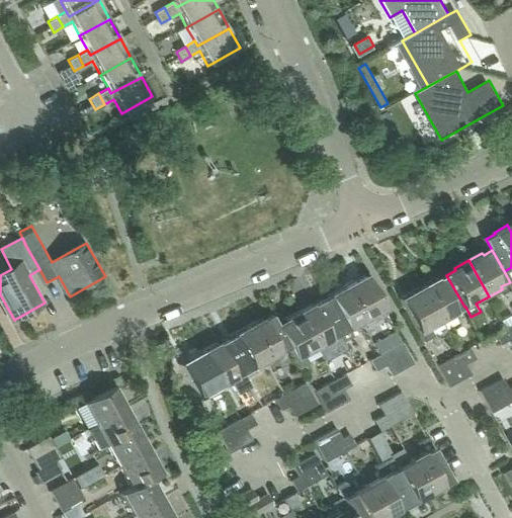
[(358,280),(358,279),(344,286),(364,323),(376,316),(379,320),(390,315),(386,308),(367,275),(358,280)]
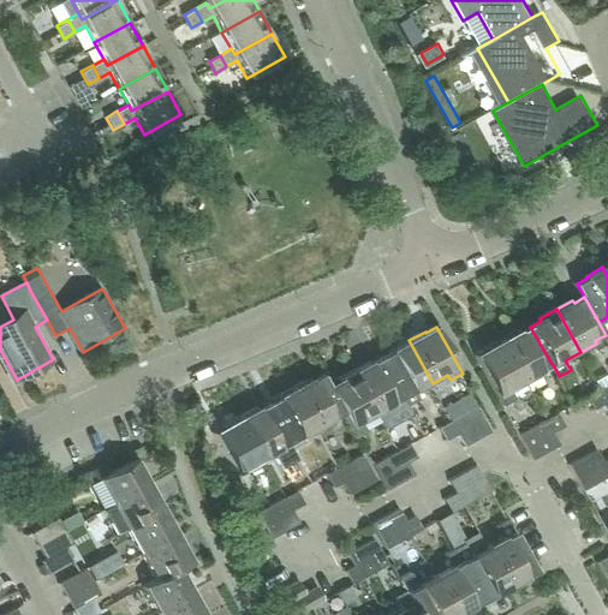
[(542,370),(552,364),(530,327),(519,333),(518,330),(502,339),(526,382),(543,372),(542,370)]
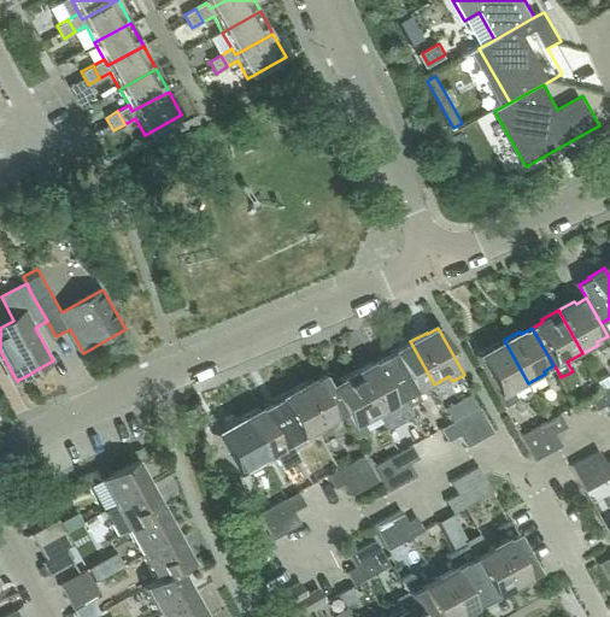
[(506,406),(518,400),(514,391),(528,383),(504,340),(488,348),(490,351),(479,357),(500,395),(506,406)]
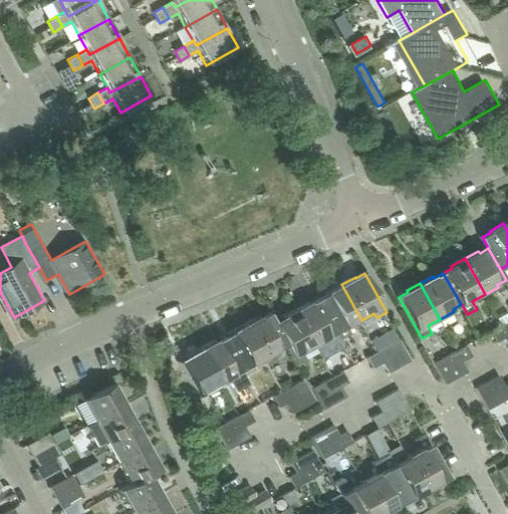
[(328,293),(320,298),(338,330),(343,339),(351,334),(348,327),(361,320),(341,284),(327,291),(328,293)]
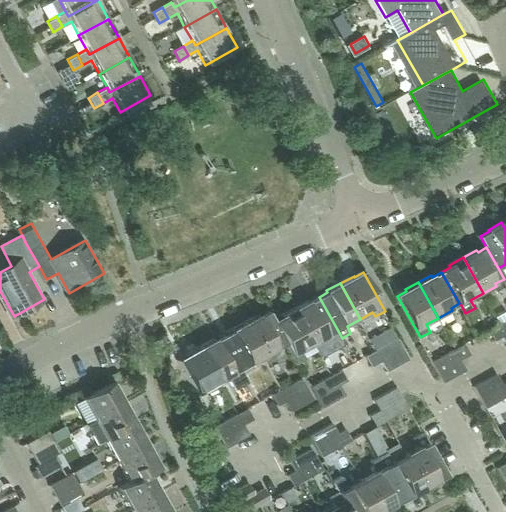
[(309,300),(296,307),(315,343),(329,336),(328,334),(337,329),(319,297),(310,302),(309,300)]
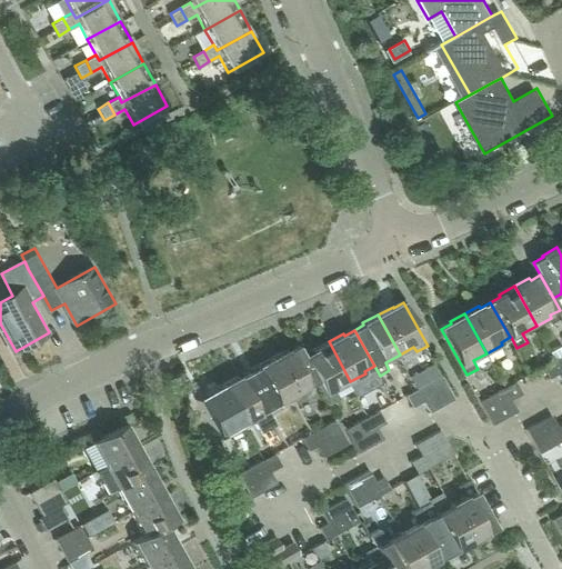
[(318,382),(323,395),(324,393),(331,406),(342,400),(335,389),(350,381),(329,341),(314,350),(315,352),(305,357),(318,382)]
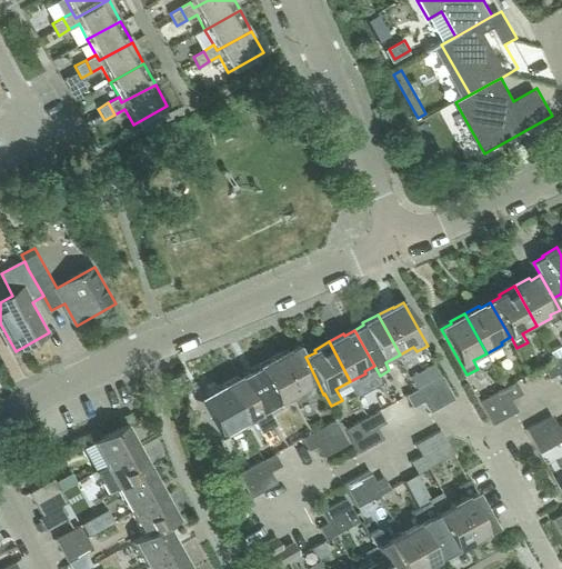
[(288,349),(273,358),(294,397),(310,389),(309,387),(318,382),(305,357),(299,345),(289,351),(288,349)]
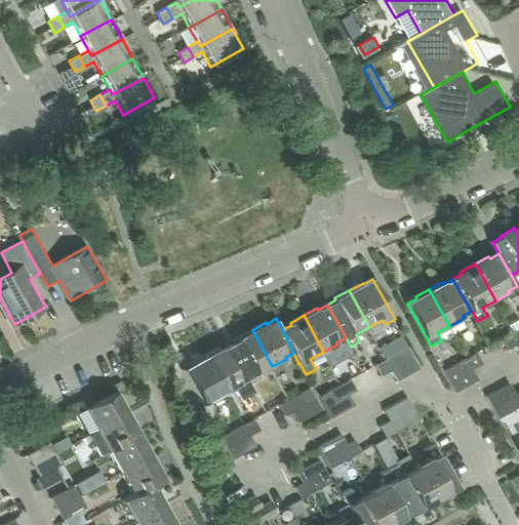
[(239,338),(230,344),(248,377),(257,372),(258,374),(272,366),(252,330),(238,337),(239,338)]
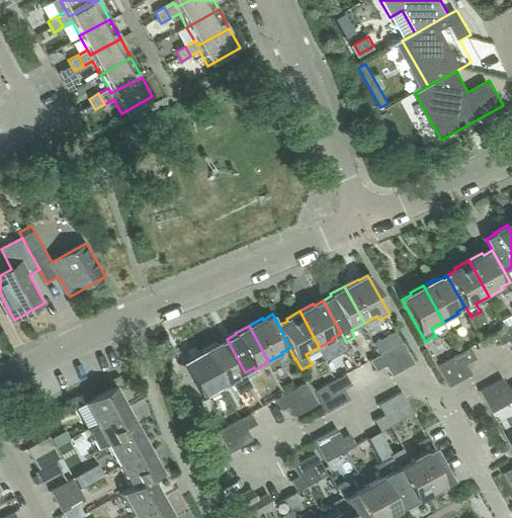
[(511,326),(496,335),(502,346),(510,341),(511,340),(511,326)]
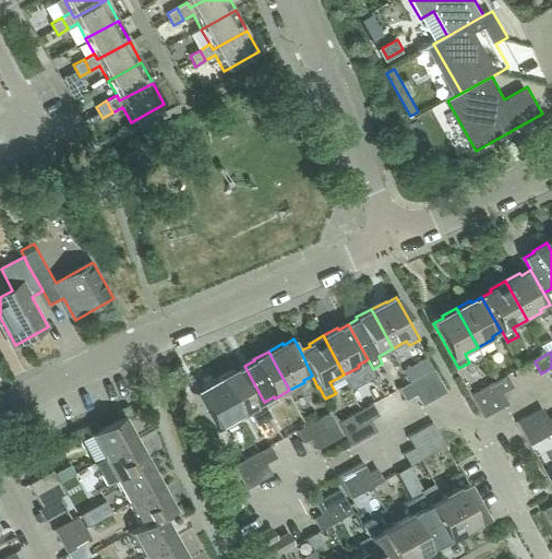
[(429,359),(406,371),(411,382),(426,375),(434,370),(429,359)]
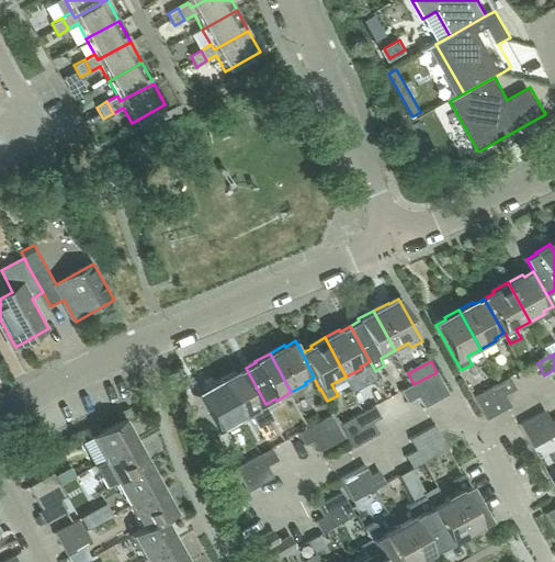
[(236,371),(222,380),(242,419),(253,413),(259,423),(271,416),(264,405),(265,404),(246,368),(237,373),(236,371)]
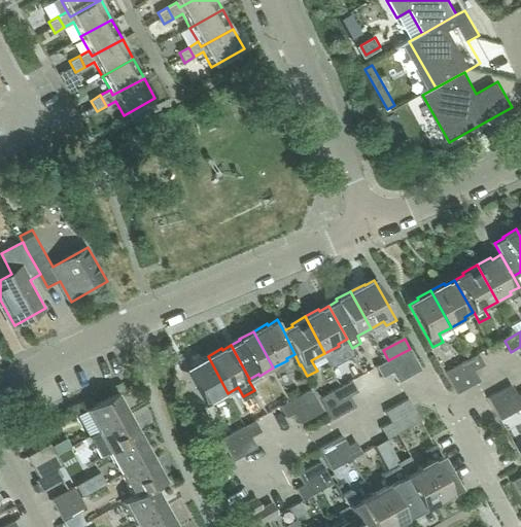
[(410,349),(402,353),(408,364),(394,372),(401,383),(423,370),(411,348),(410,349)]
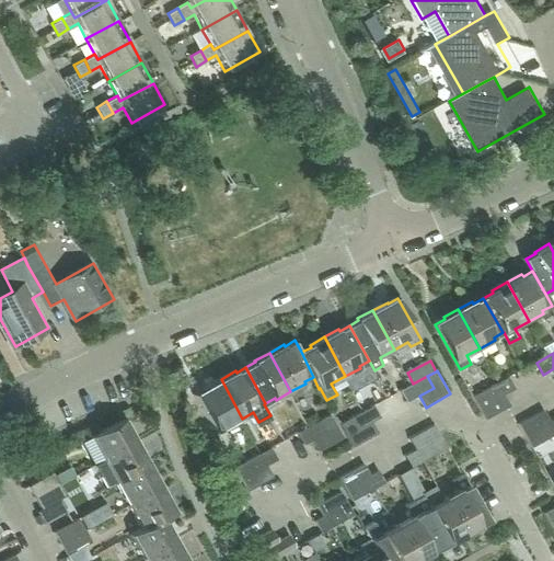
[(434,388),(427,376),(413,384),(402,390),(408,402),(419,396),(434,388)]
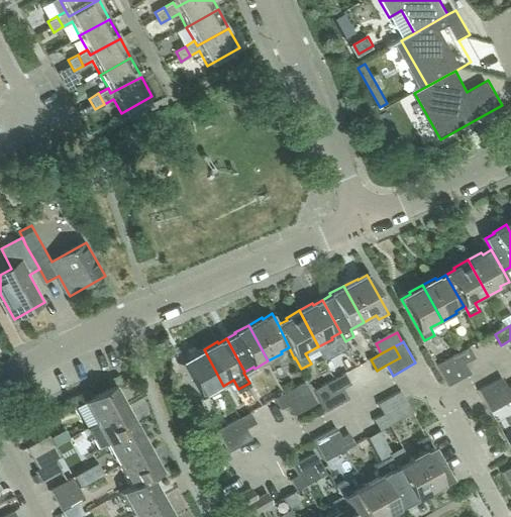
[(476,358),(471,347),(447,360),(453,371),(467,364),(476,358)]
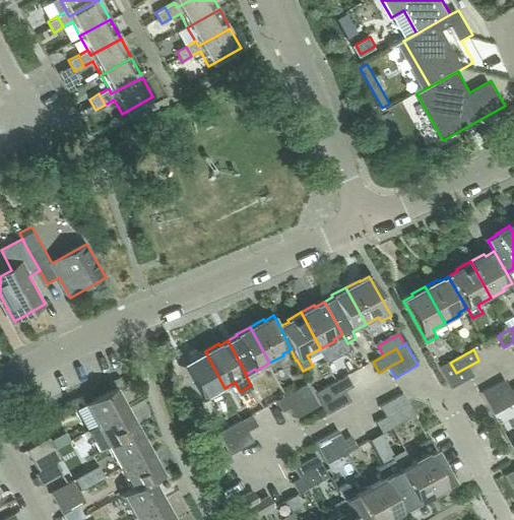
[(210,394),(211,395),(225,388),(205,351),(191,359),(192,361),(183,366),(201,399),(210,394)]
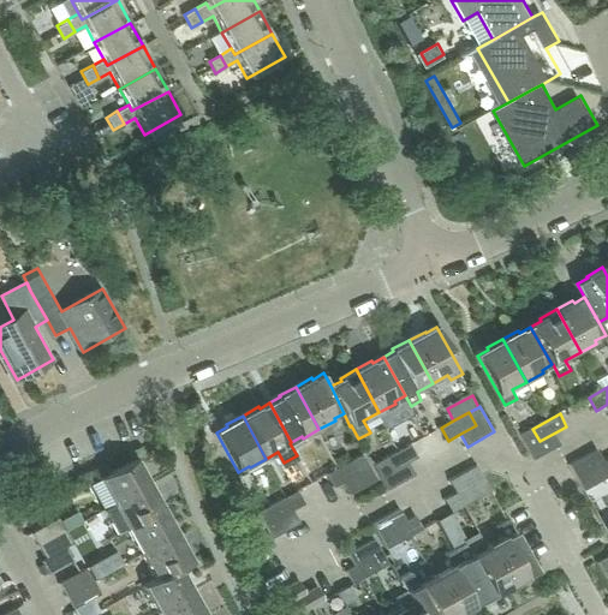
[(561,445),(555,433),(540,441),(532,429),(522,435),(535,460),(561,445)]
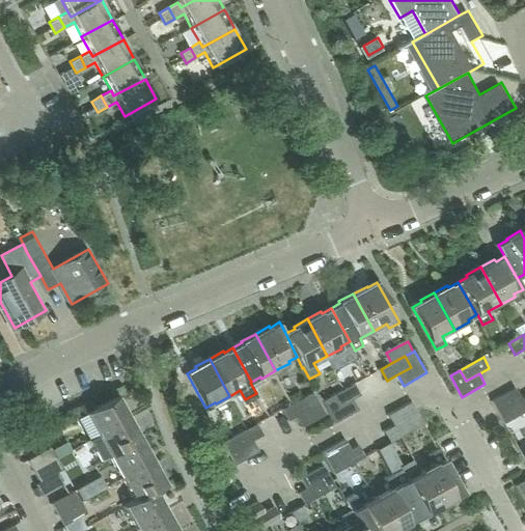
[(339,408),(354,398),(362,394),(356,383),(333,395),(339,408)]
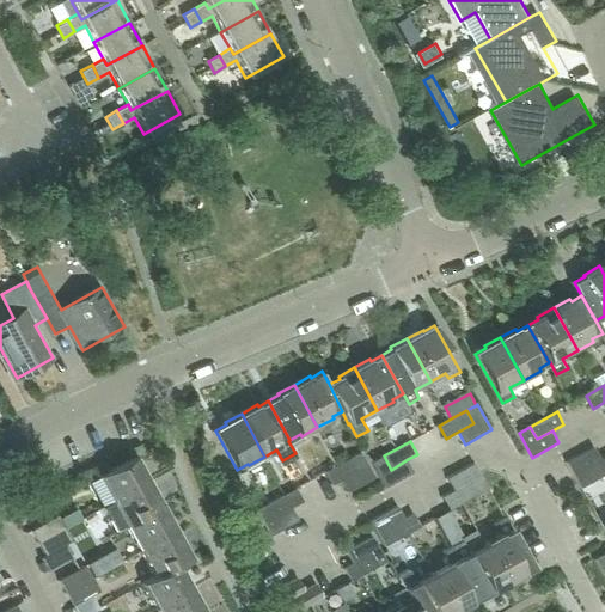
[(584,488),(594,482),(587,469),(603,460),(596,448),(570,463),(584,488)]
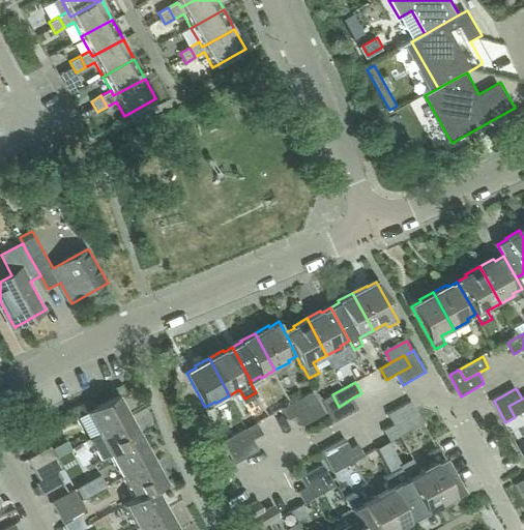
[(307,396),(312,407),(297,415),(303,427),(326,413),(315,392),(307,396)]
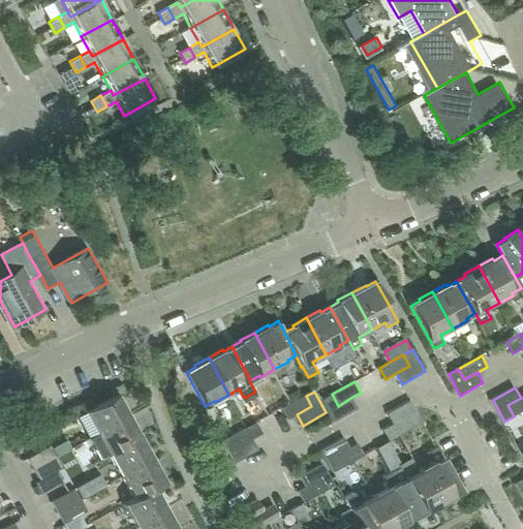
[(352,397),(338,406),(332,394),(324,399),(336,421),(359,408),(352,397)]
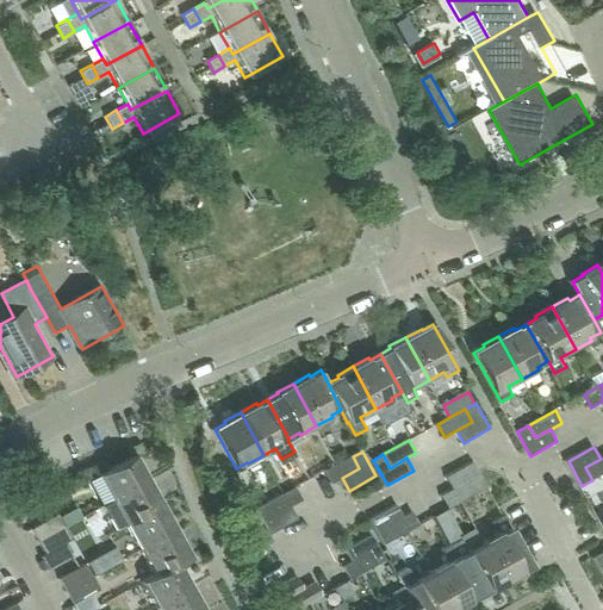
[(135,455),(99,475),(113,500),(149,480),(135,455)]
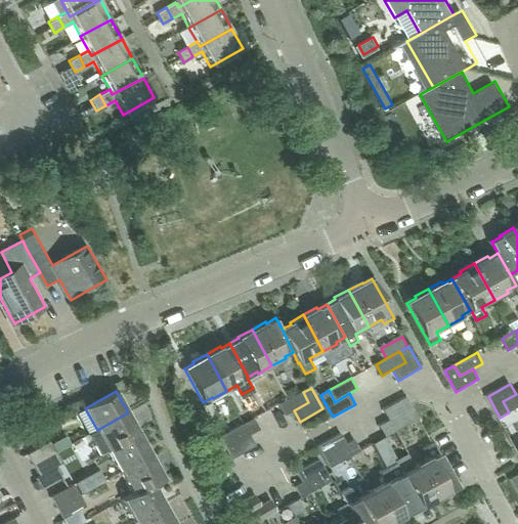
[(308,402),(303,392),(281,405),(286,415),(294,410),(308,402)]
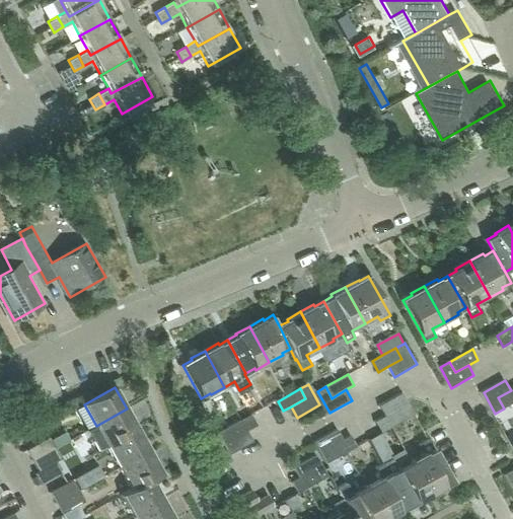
[(512,389),(511,390),(498,397),(504,409),(512,403),(512,389)]
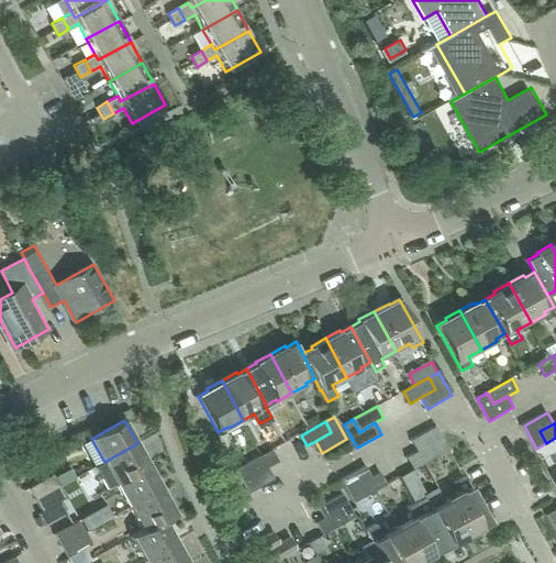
[(420,451),(434,443),(441,455),(452,450),(438,426),(414,440),(420,451)]
